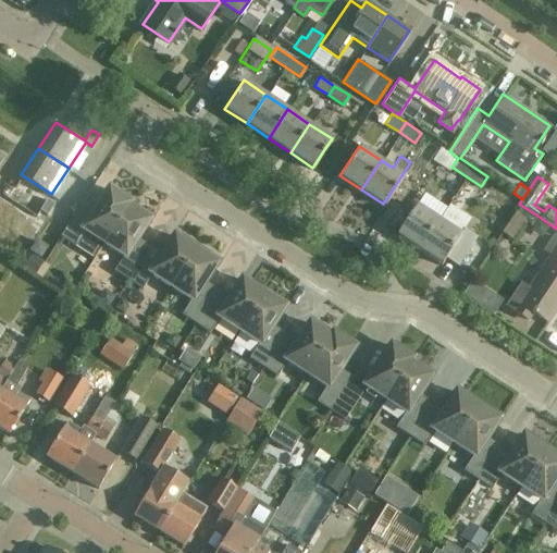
[(130,204),(131,200),(109,186),(90,214),(78,207),(60,234),(95,256),(103,242),(128,204),(130,204)]
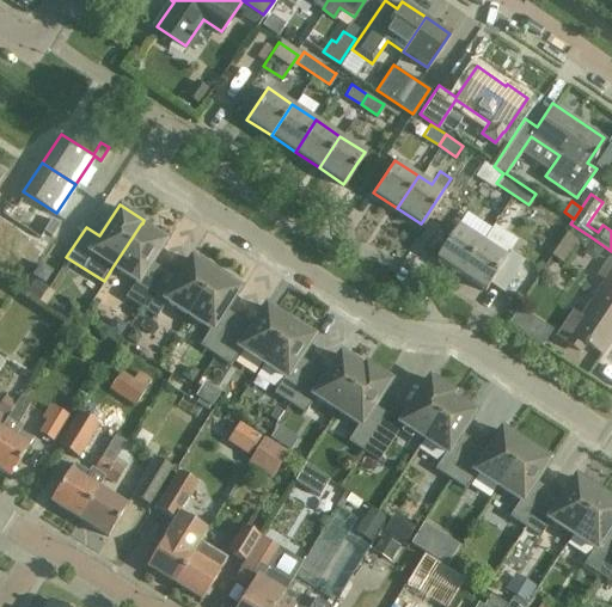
[(51,234),(60,222),(53,216),(44,228),(51,234)]
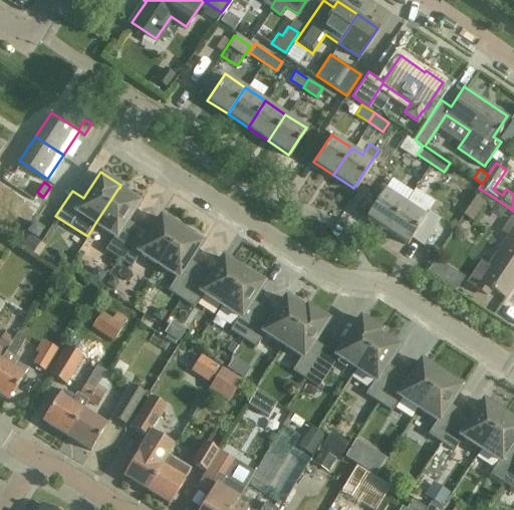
[(383,187),(376,198),(365,215),(386,228),(405,201),(383,187)]
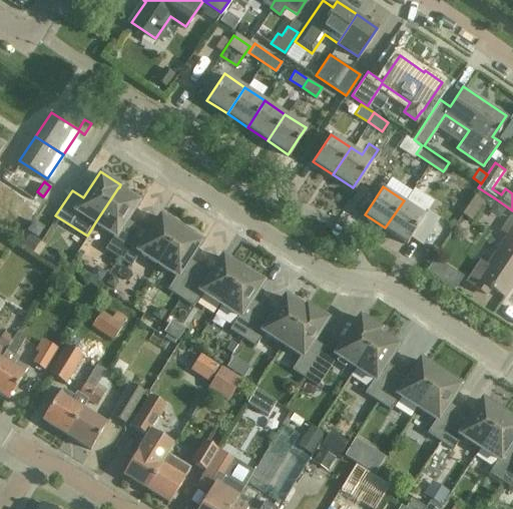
[(118,187),(95,222),(114,233),(105,247),(118,256),(134,230),(123,223),(137,201),(138,202),(139,201),(119,187),(118,187)]
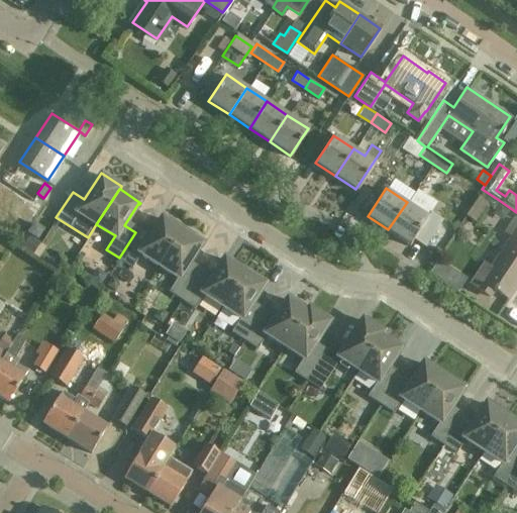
[(482,189),(466,214),(477,221),(489,204),(493,208),(499,200),(482,189)]
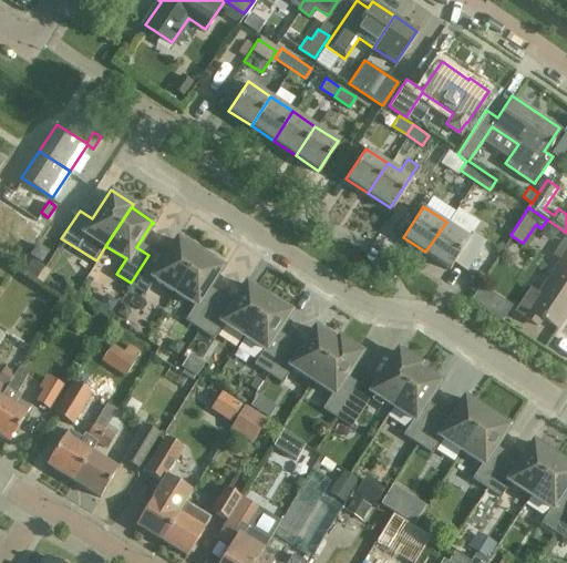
[(547,219),(539,231),(552,238),(558,227),(547,219)]
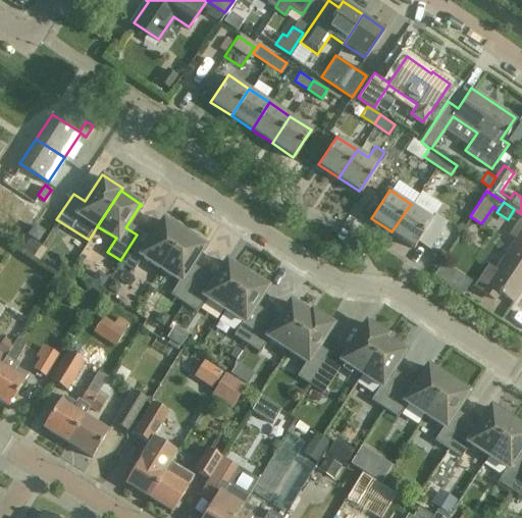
[(431,217),(411,204),(392,231),(412,246),(417,240),(427,247),(446,219),(434,212),(431,217)]
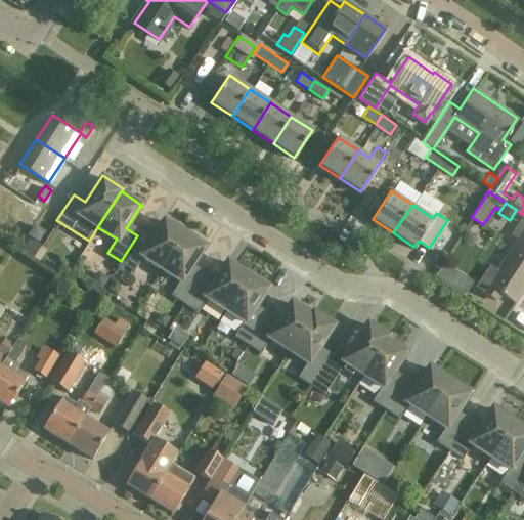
[(142,256),(161,268),(184,232),(163,218),(162,219),(163,220),(148,243),(137,235),(121,261),(134,270),(142,256)]
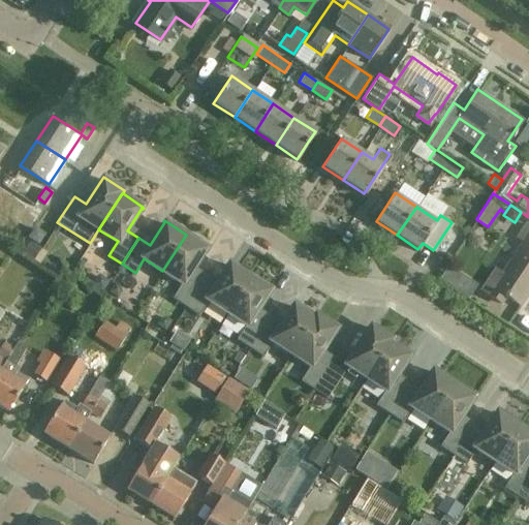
[(501,302),(505,295),(519,304),(528,287),(528,223),(526,221),(517,236),(523,240),(502,271),(497,267),(481,288),(501,302)]
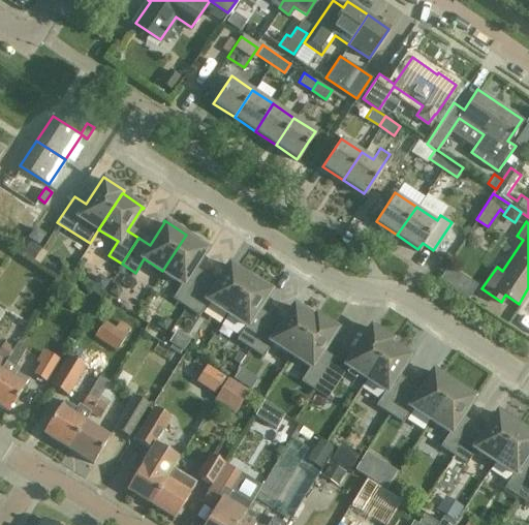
[(44,234),(35,227),(29,237),(31,238),(38,243),(44,234)]
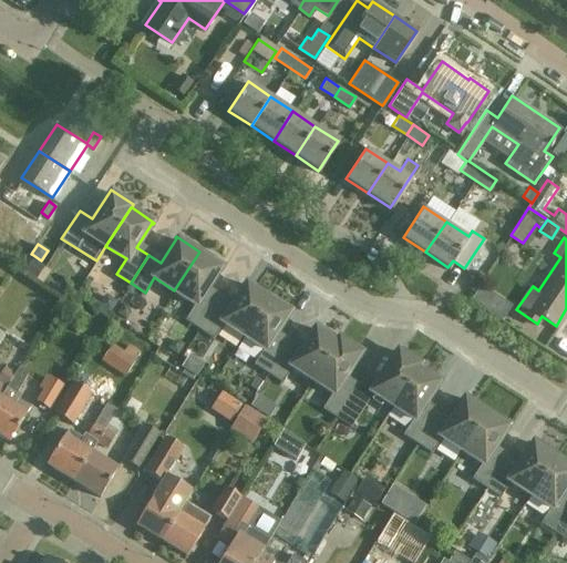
[(185,318),(198,327),(217,299),(205,292),(220,267),(222,268),(223,267),(199,252),(174,290),(195,303),(185,318)]
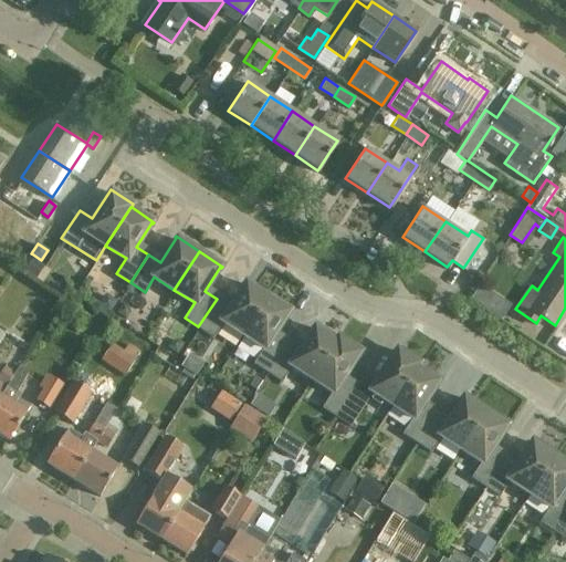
[(33,255),(25,266),(38,273),(45,262),(41,260),(33,255)]
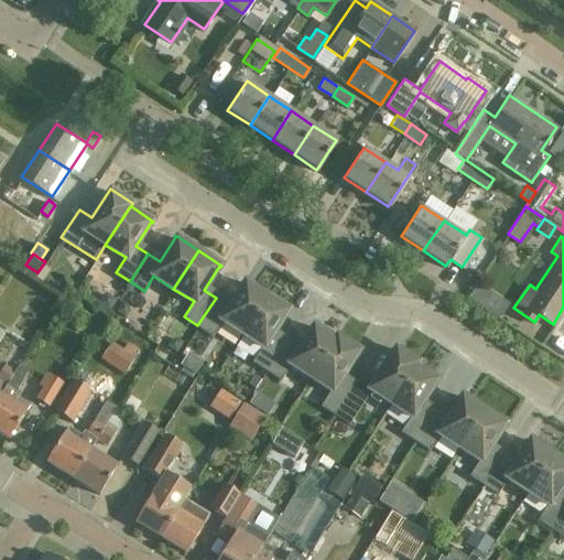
[(216,298),(197,325),(213,335),(223,320),(241,333),(267,294),(243,279),(242,280),(243,281),(228,305),(216,298)]
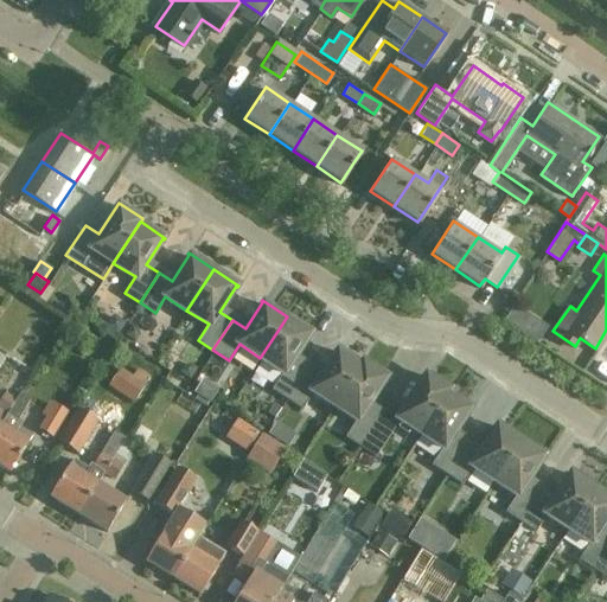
[(516,305),(506,320),(540,343),(549,327),(516,305)]
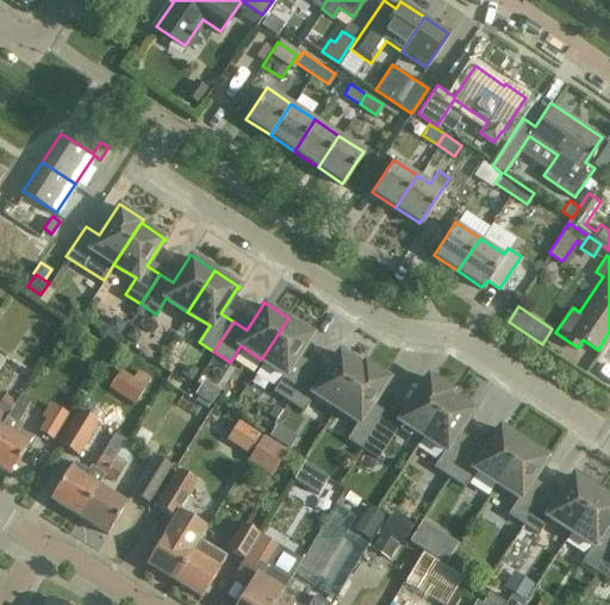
[(109,320),(105,326),(117,334),(125,322),(118,317),(109,320)]
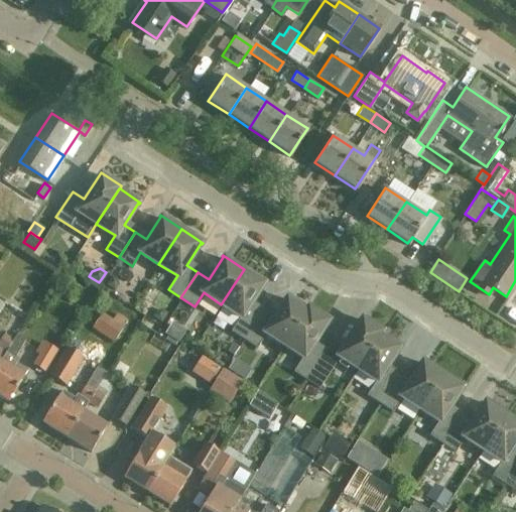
[(243,338),(260,312),(249,305),(263,283),(264,284),(265,283),(244,269),(221,304),(238,315),(229,329),(243,338)]
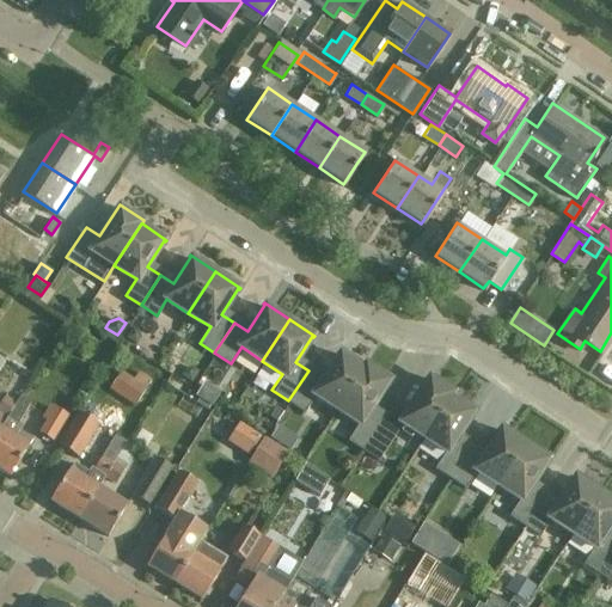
[(313,393),(336,409),(365,363),(365,362),(362,366),(337,350),(337,351),(338,353),(320,379),(308,371),(288,400),(303,410),(313,393)]
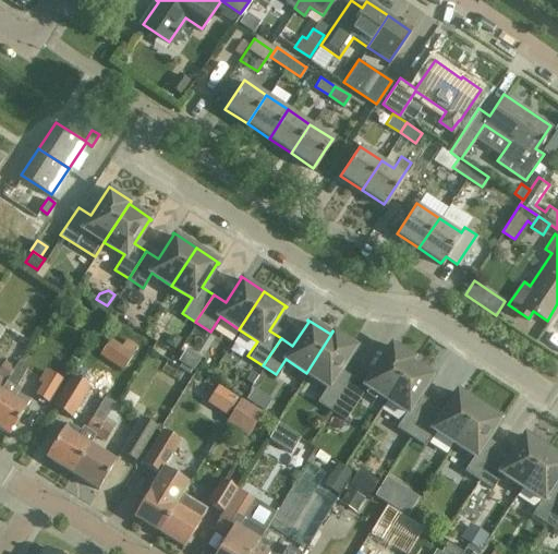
[(332,332),(306,373),(325,385),(315,399),(330,409),(348,382),(336,374),(355,346),(332,332)]
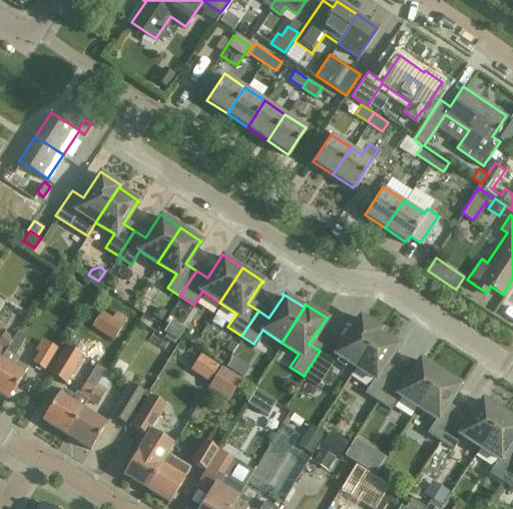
[(101,310),(91,325),(112,339),(127,316),(116,310),(112,316),(101,310)]
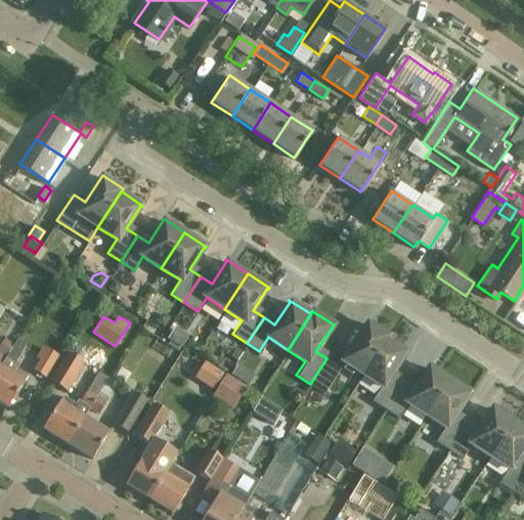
[(362,374),(385,338),(386,338),(388,335),(366,321),(342,360),(362,374)]
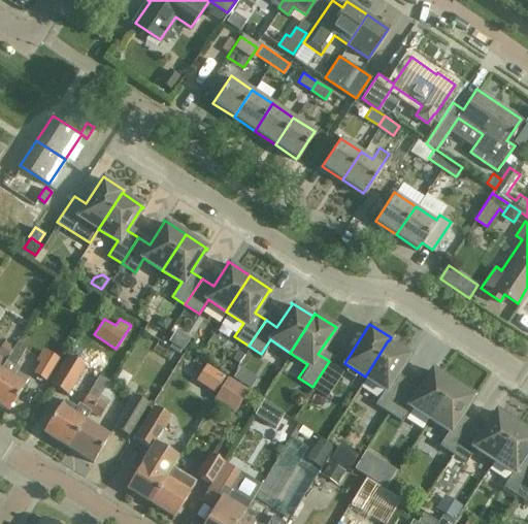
[(174,331),(171,341),(187,347),(190,335),(174,331)]
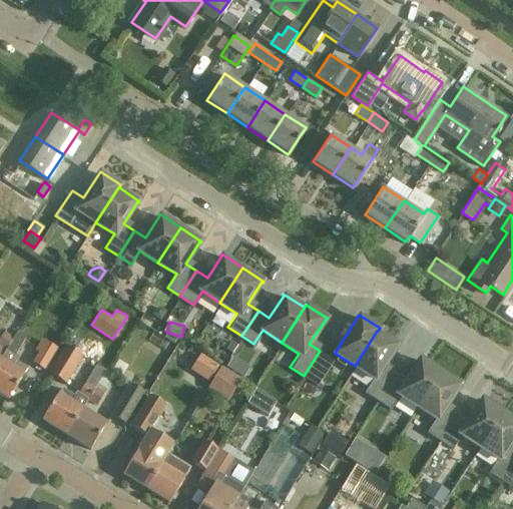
[(0,355),(13,335),(4,330),(0,336),(0,355)]
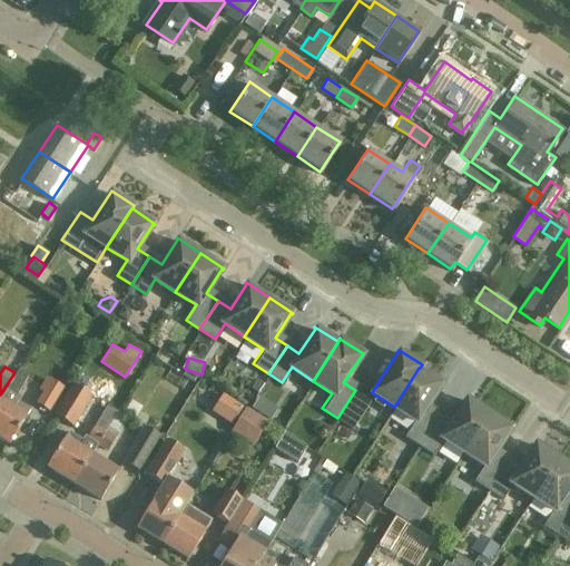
[(15,372),(0,394),(0,437),(9,442),(30,407),(18,399),(20,394),(17,392),(28,373),(19,368),(16,373),(15,372)]
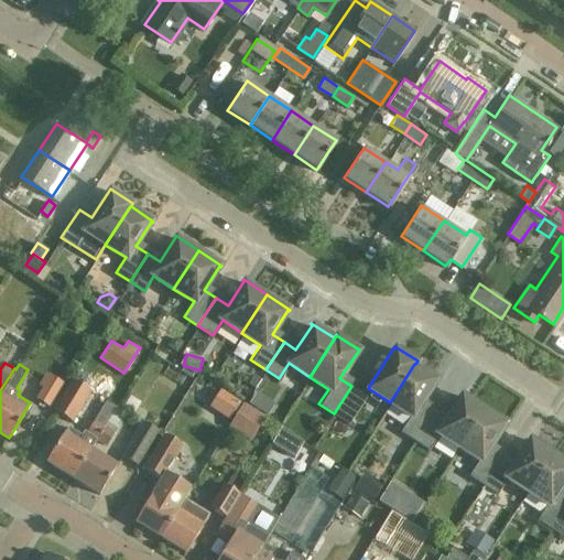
[(414,364),(390,402),(410,415),(400,430),(414,439),(432,412),(420,405),(435,379),(436,380),(437,379),(415,364),(414,364)]
